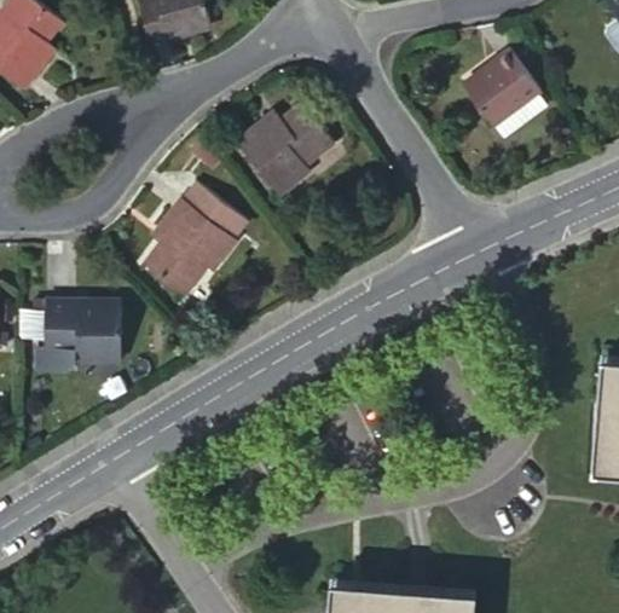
[(39,56),(46,46),(63,24),(32,0),(9,0),(0,11),(0,71),(25,92),(48,63),(39,56)]
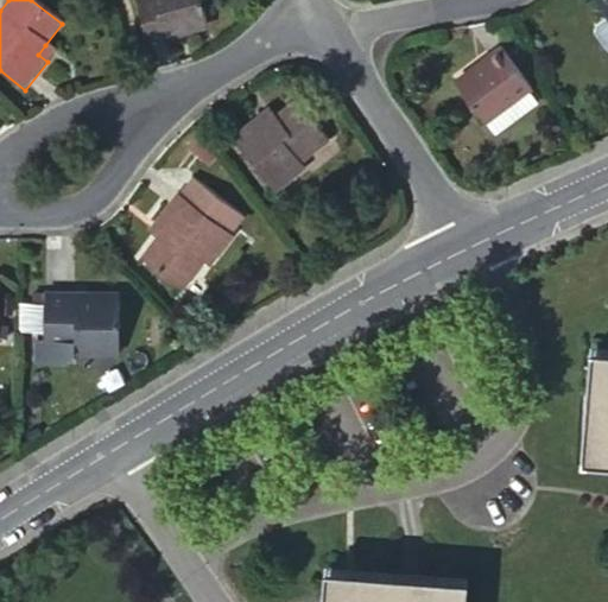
[(163,33),(206,20),(198,0),(135,0),(149,44),(165,39),(163,33)]
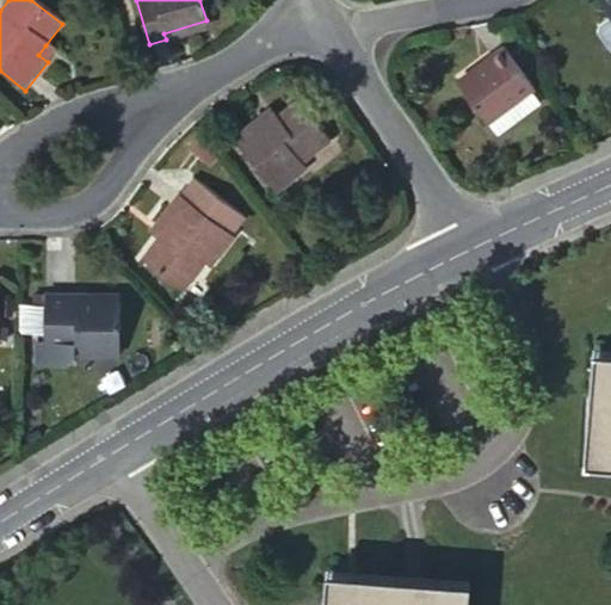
[(610,0),(600,0),(598,2),(609,16),(610,18),(610,0)]
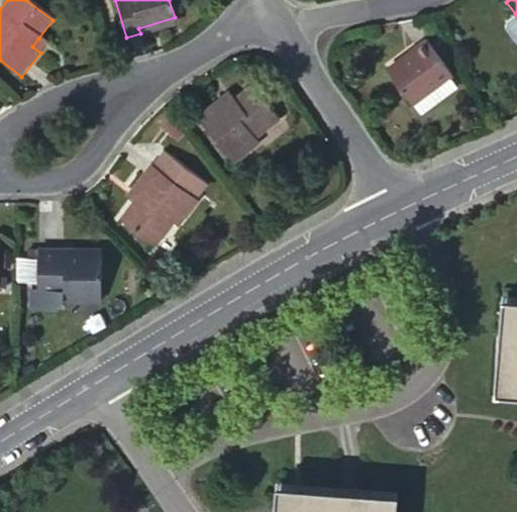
[(516,15),(515,13),(505,21),(504,27),(515,42),(516,42),(516,15)]
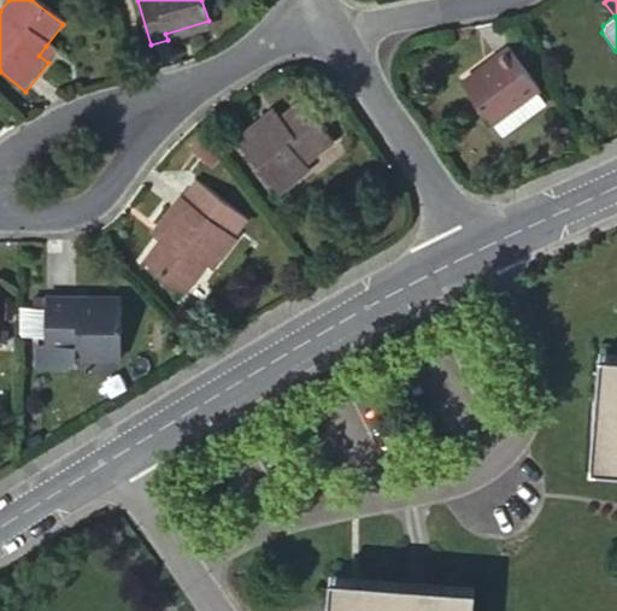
[(211,28),(209,21),(165,34),(168,40),(211,28)]
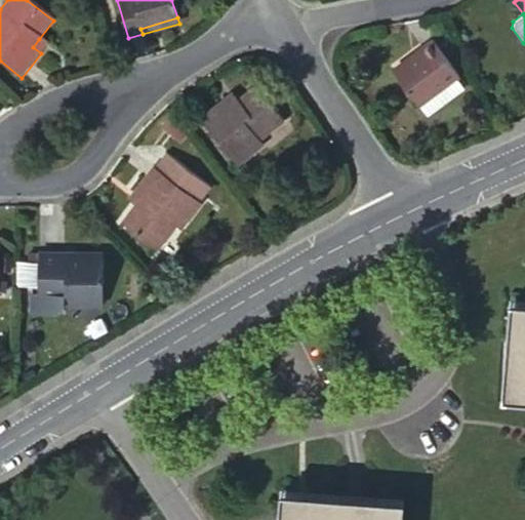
[(47,45),(39,39),(33,47),(41,53),(47,45)]
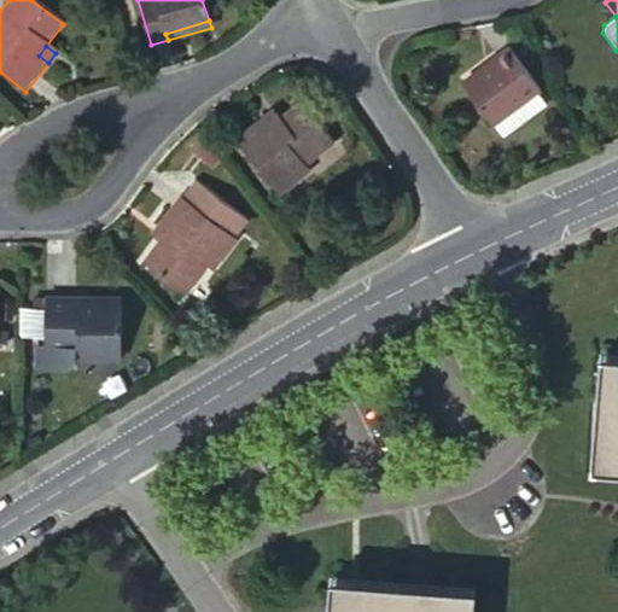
[(524,65),(530,59),(524,50),(517,56),(524,65)]
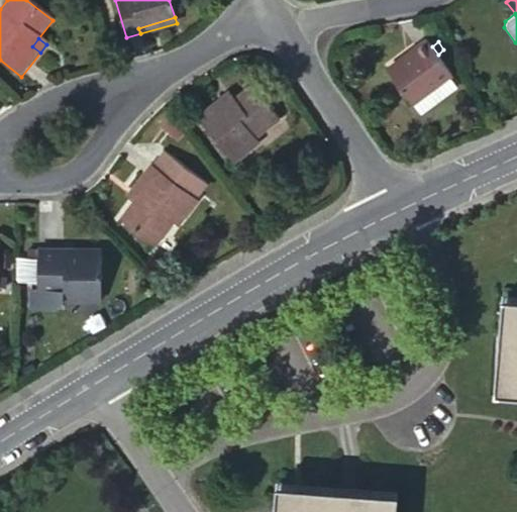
[(427,92),(446,79),(450,75),(427,43),(388,73),(411,105),(427,92)]
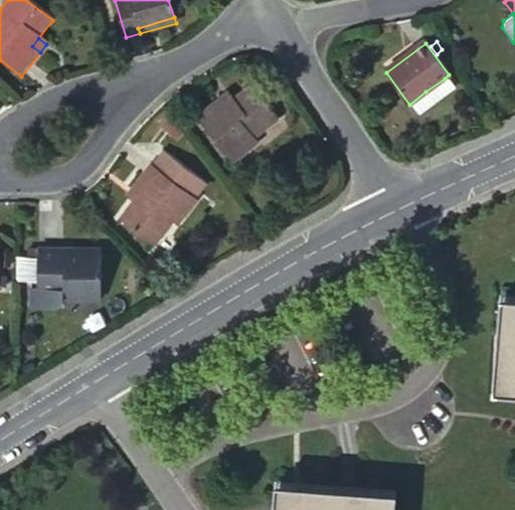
[(446,53),(442,49),(437,54),(440,58),(446,53)]
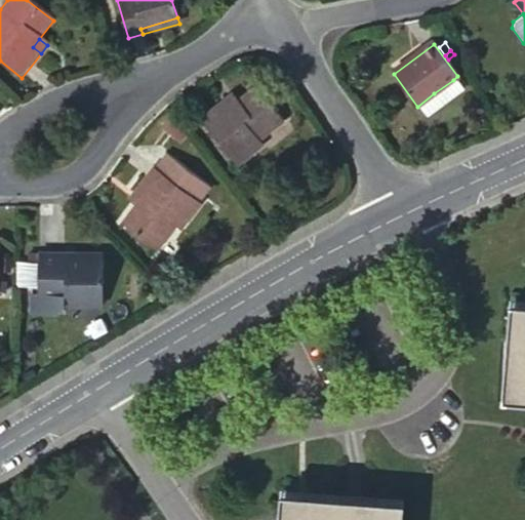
[(462,91),(453,80),(434,93),(443,106),(462,91)]
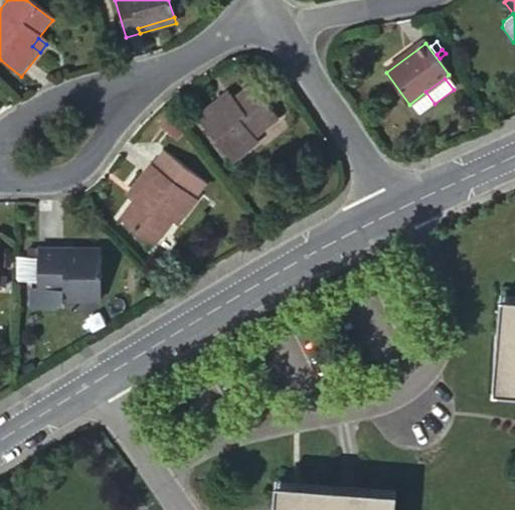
[(252,88),(236,101),(229,107),(223,99),(197,119),(232,163),(258,142),(253,138),(278,119),(252,88)]
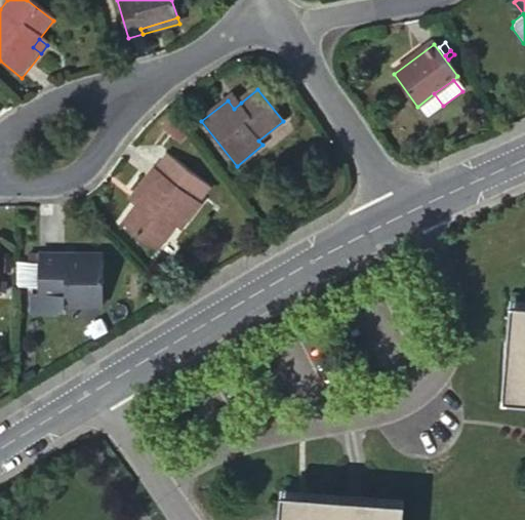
[(443,106),(434,93),(417,107),(427,119),(443,106)]
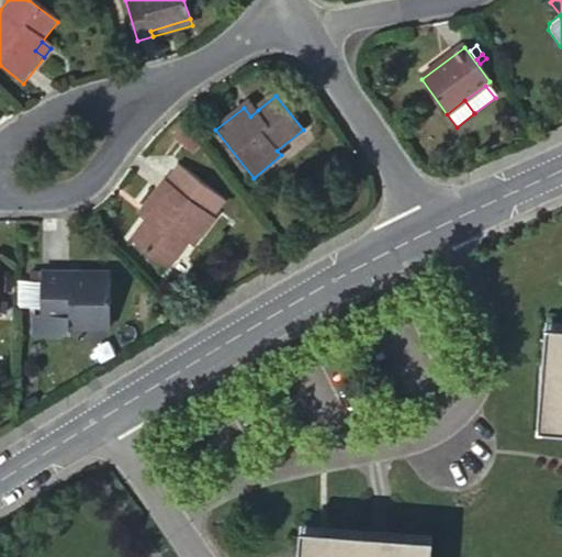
[(250,117),(258,110),(250,102),(244,108),(250,117)]
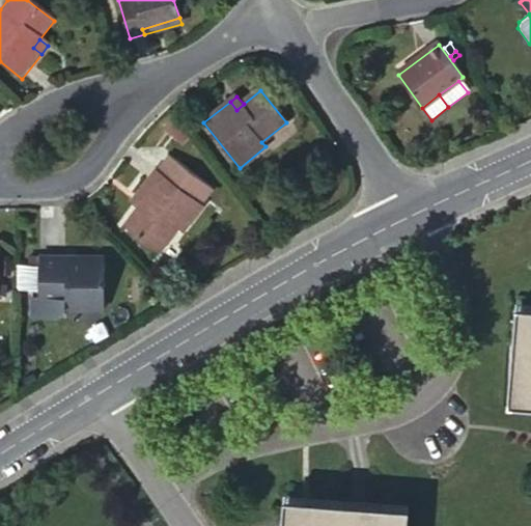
[(156,171),(135,198),(143,203),(138,211),(123,229),(158,254),(177,230),(183,233),(202,206),(200,204),(212,190),(168,158),(158,173),(156,171)]
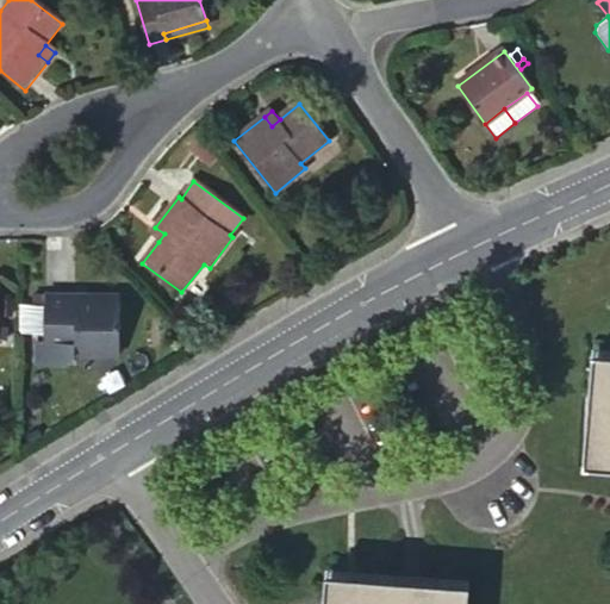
[(165,234),(155,228),(149,236),(159,242),(165,234)]
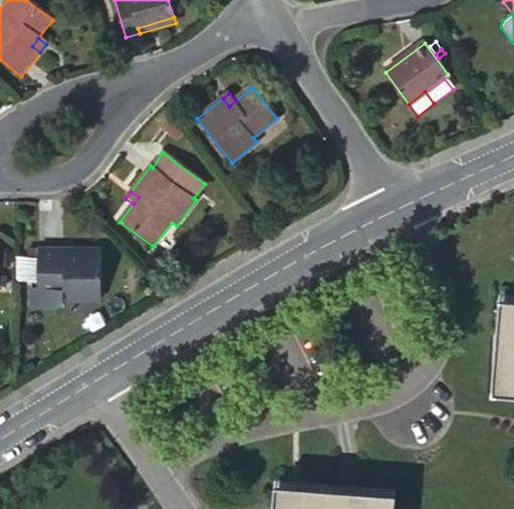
[(31,289),(31,308),(54,308),(62,300),(100,301),(100,259),(64,259),(64,251),(38,251),(37,289),(31,289)]
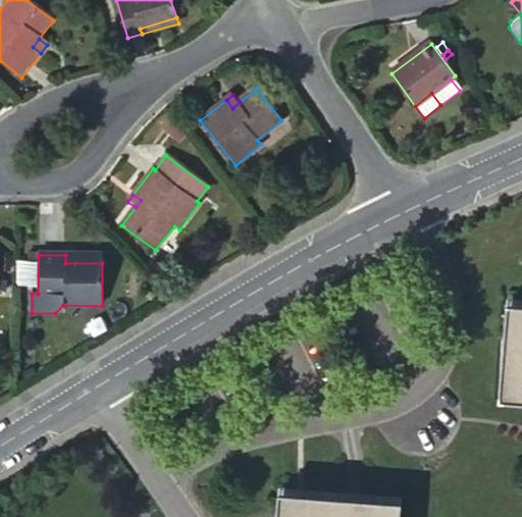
[(102,263),(102,256),(65,255),(65,263),(102,263)]
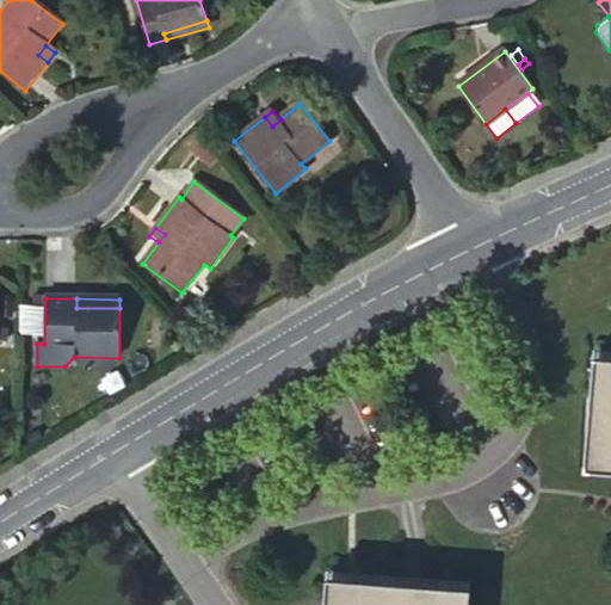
[(0,318),(12,318),(12,302),(0,303),(0,318)]
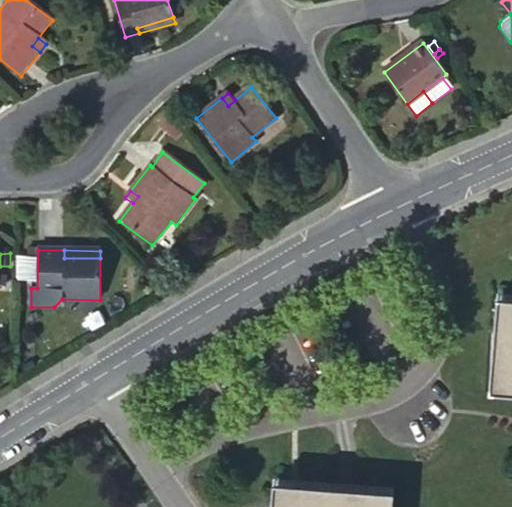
[(36,279),(36,259),(18,259),(18,279),(36,279)]
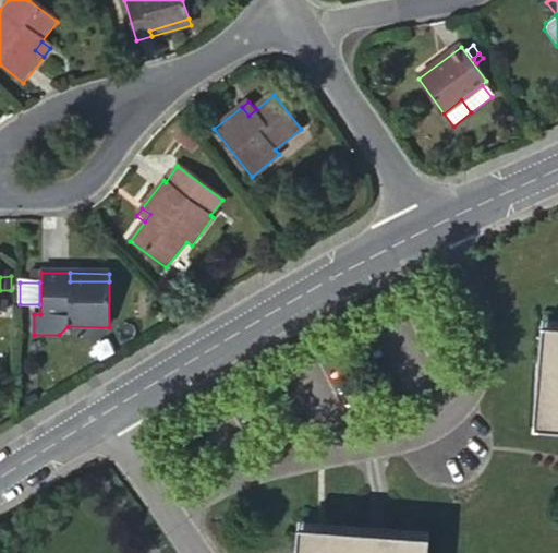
[(557,333),(550,333),(544,419),(557,419),(557,333)]
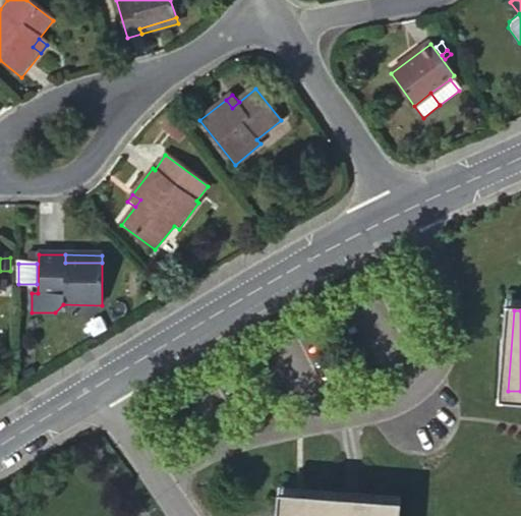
[(302,515),(304,499),(286,498),(284,515),(302,515)]
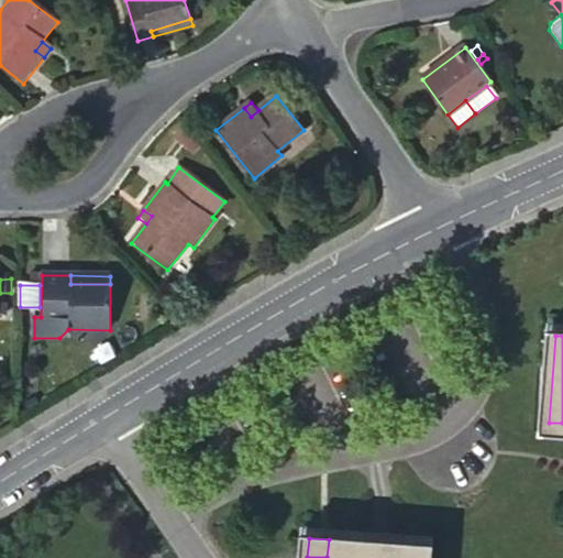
[(422,557),(423,548),(329,539),(327,557),(422,557)]
